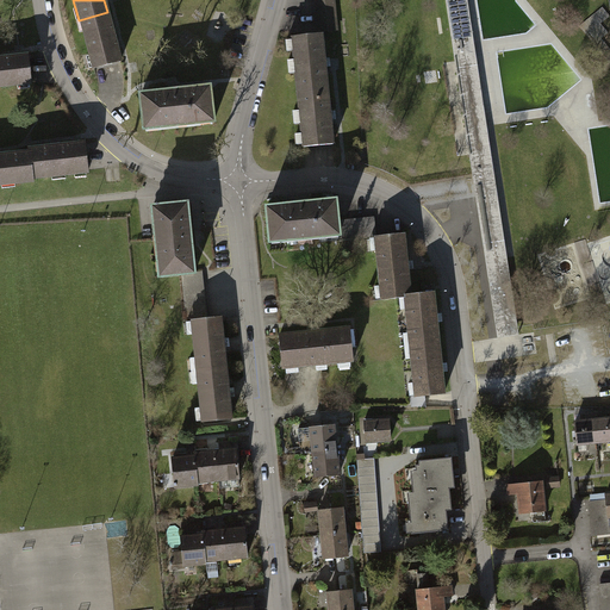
[(338,32),(335,0),(312,0),(317,35),(324,35),(338,32)]
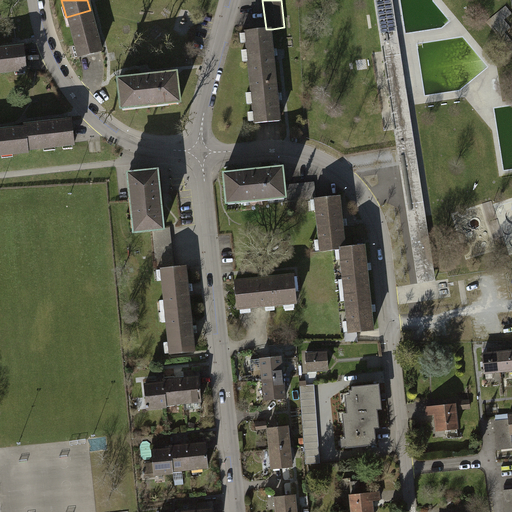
[(418,283),(436,281),(426,216),(424,202),(393,0),(374,0),(397,147),(400,165),(406,204),(418,283)]
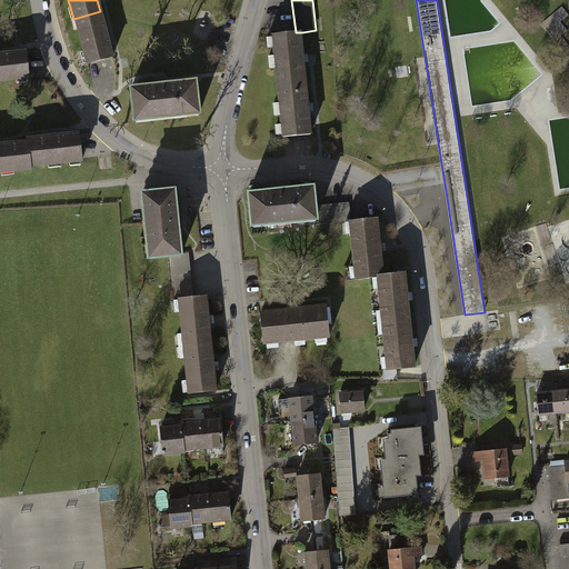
[(545,19),(550,29),(568,19),(568,13),(566,8),(545,19)]
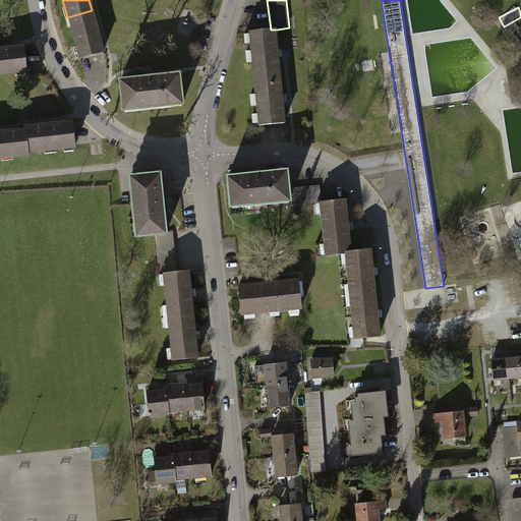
[(77,59),(103,53),(92,10),(67,17),(77,59)]
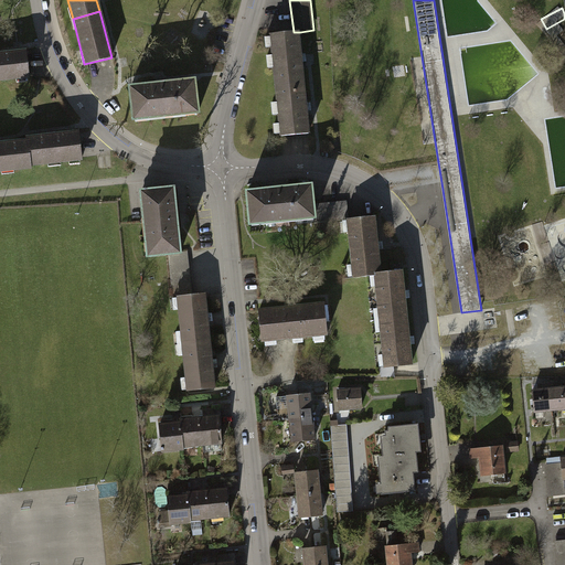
[(274,83),(305,80),(300,32),(294,32),(269,34),(274,83)]
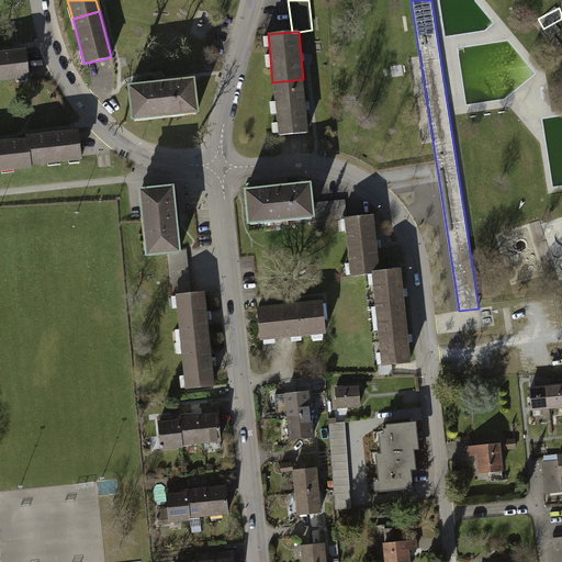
[(0,82),(27,80),(25,52),(0,54),(0,82)]
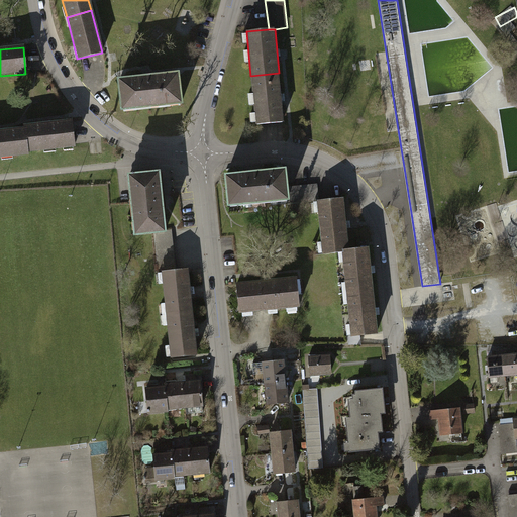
[(279,73),(250,76),(255,124),(283,122),(279,73)]
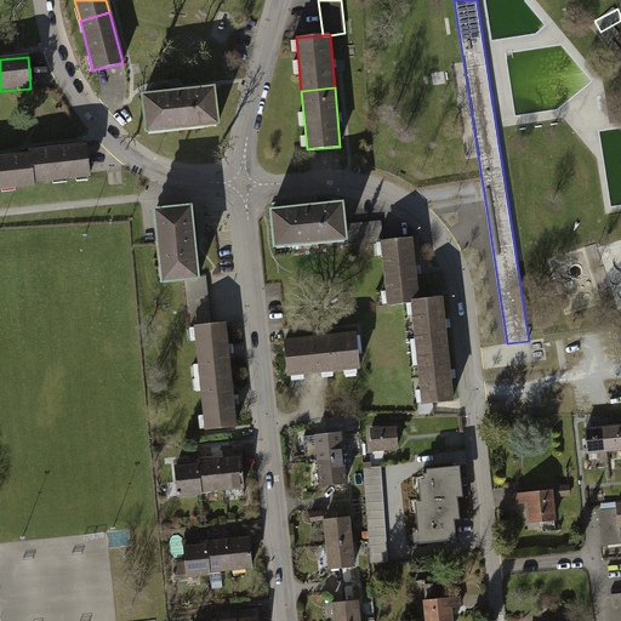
[(217,129),(212,89),(137,97),(142,136),(217,129)]
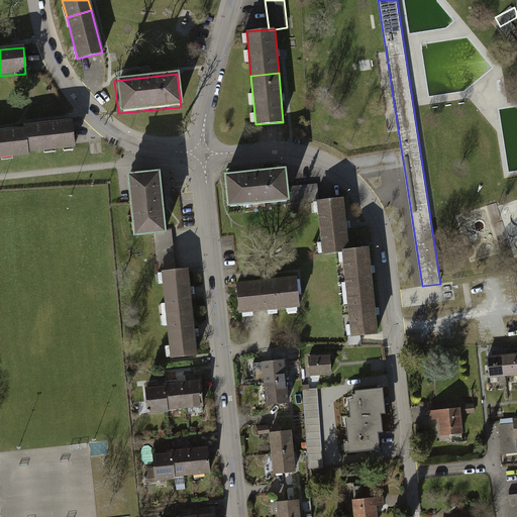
[(74,149),(70,122),(22,127),(23,129),(25,154),(74,149)]
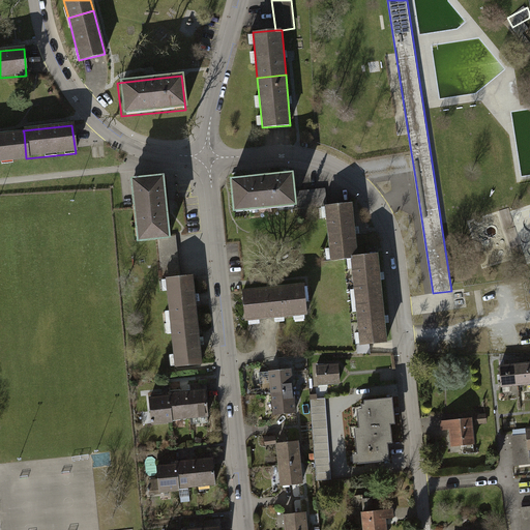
[(26,158),(24,133),(0,135),(0,164),(27,162),(26,158)]
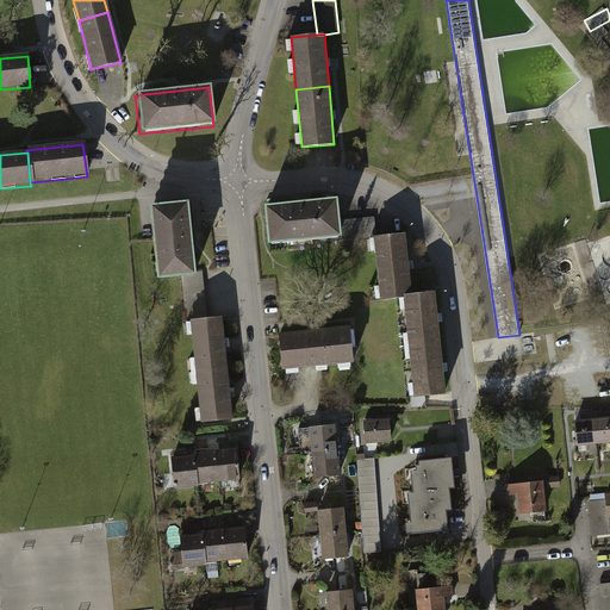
[(338,223),(336,200),(265,207),(268,243),(375,232),(374,219),(338,223)]
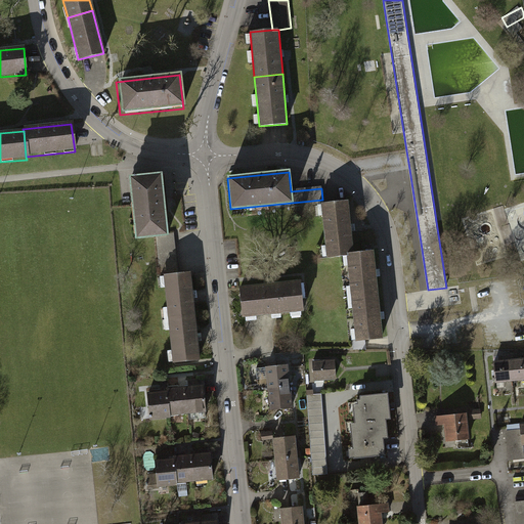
[(166,236),(160,175),(127,178),(133,239),(166,236)]
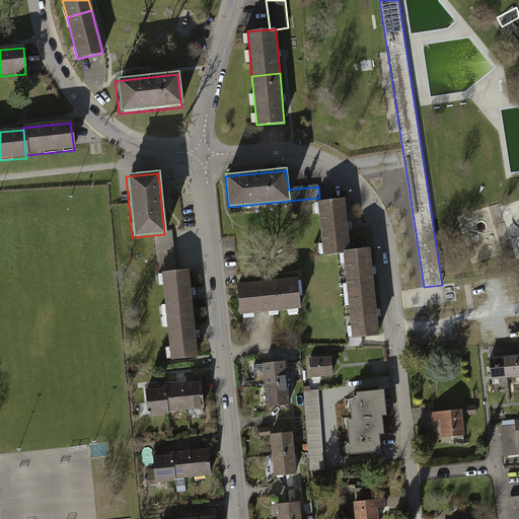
[(348,252),(343,201),(315,203),(320,255),(343,253),(348,252)]
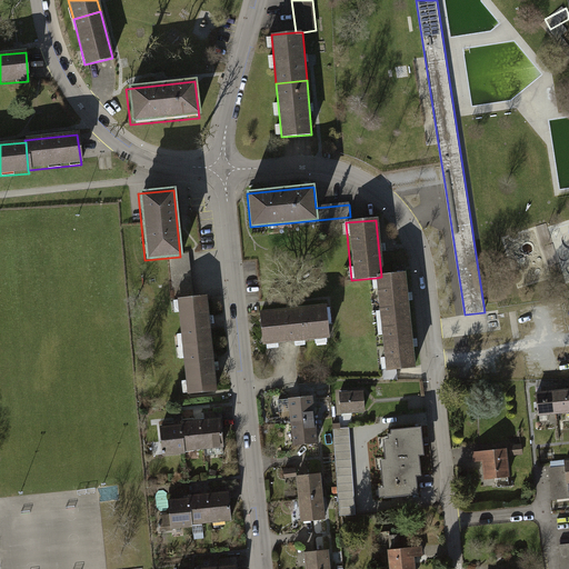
[(379,325),(409,321),(405,275),(381,277),(376,278),(379,325)]
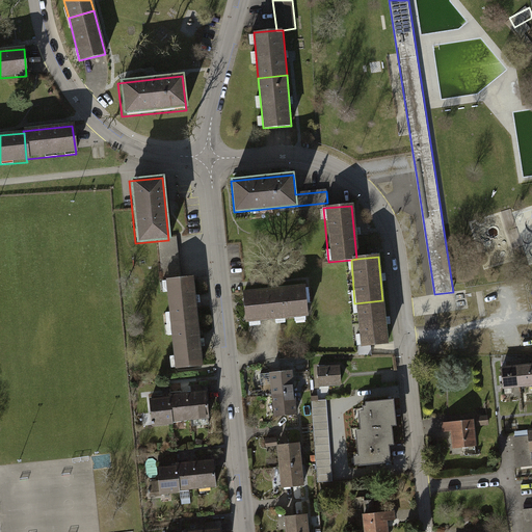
[(169,325),(195,322),(191,278),(165,282),(169,325)]
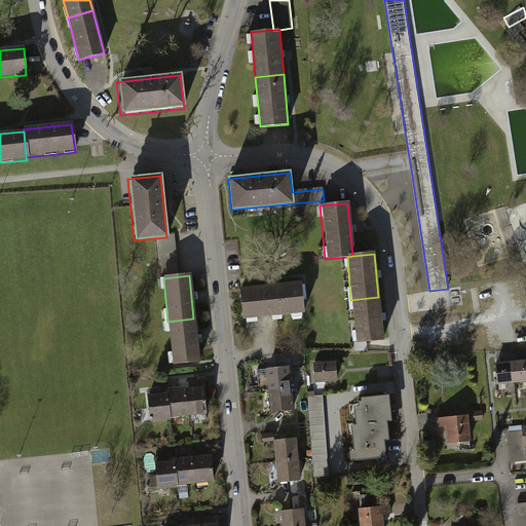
[(304,313),(301,285),(240,291),(242,320),(304,313)]
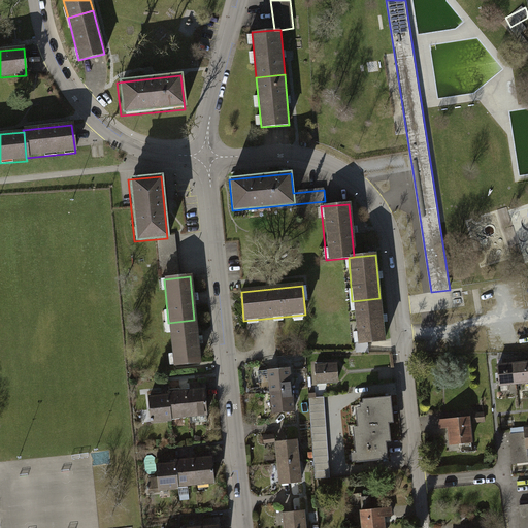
[(380,298),(352,301),(356,344),(384,342),(380,298)]
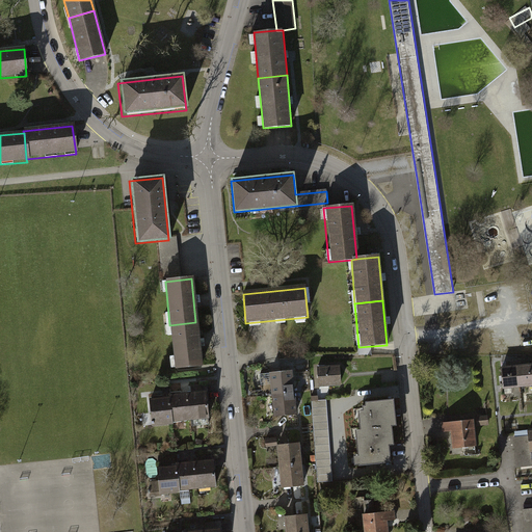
[(174,369),(200,367),(195,322),(169,325),(174,369)]
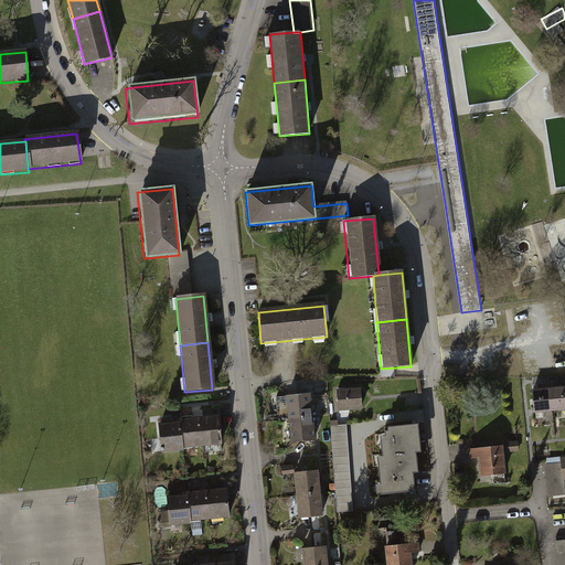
[(564,387),(551,390),(553,409),(564,407),(564,387)]
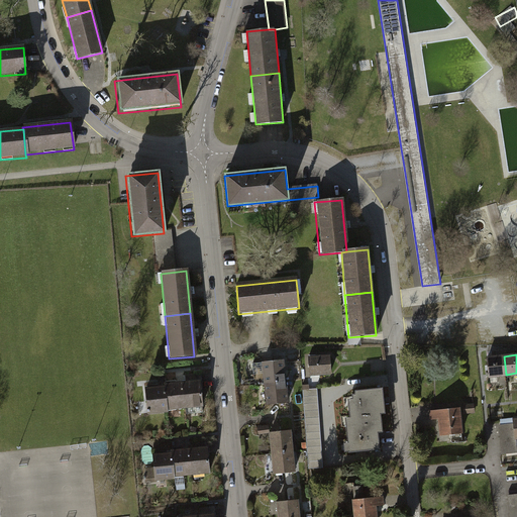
[(329,356),(308,358),(309,377),(331,375),(329,356)]
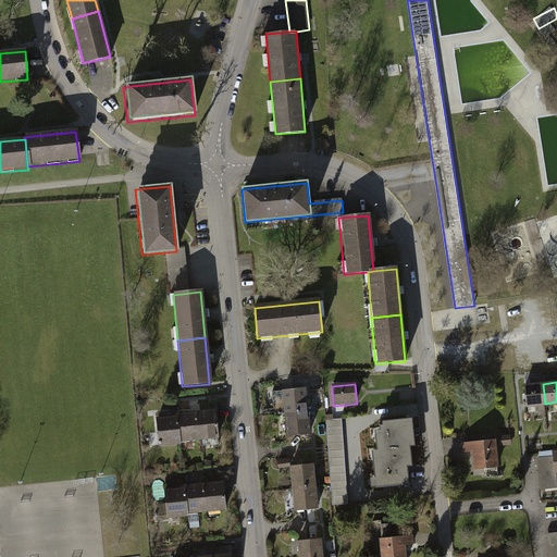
[(545,404),(543,384),(525,385),(528,406),(545,404)]
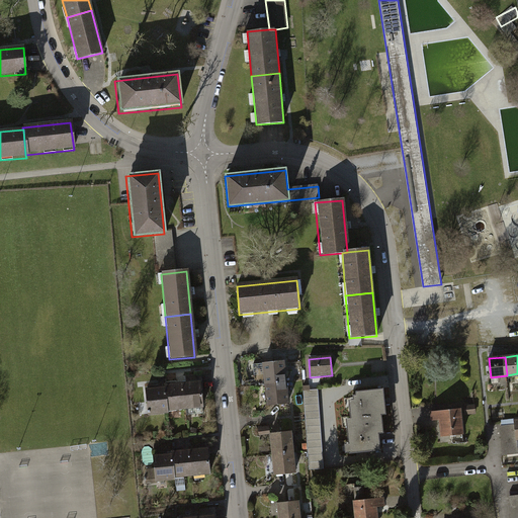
[(263,385),(286,383),(284,362),(260,364),(263,385)]
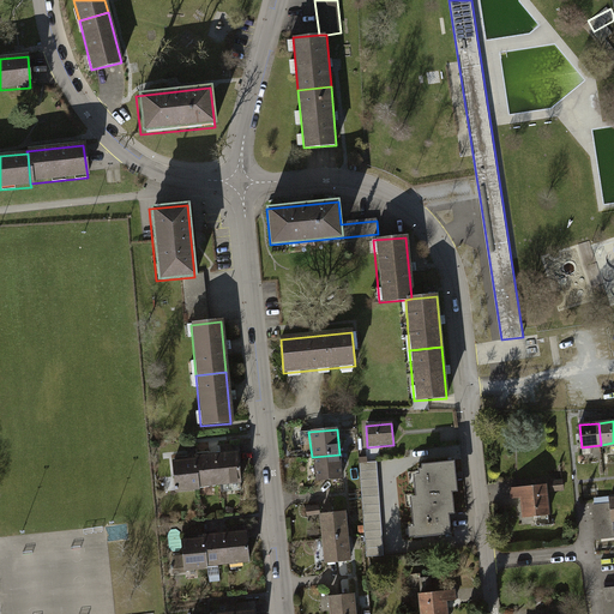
[(215,456),(218,487),(241,485),(238,453),(215,456)]
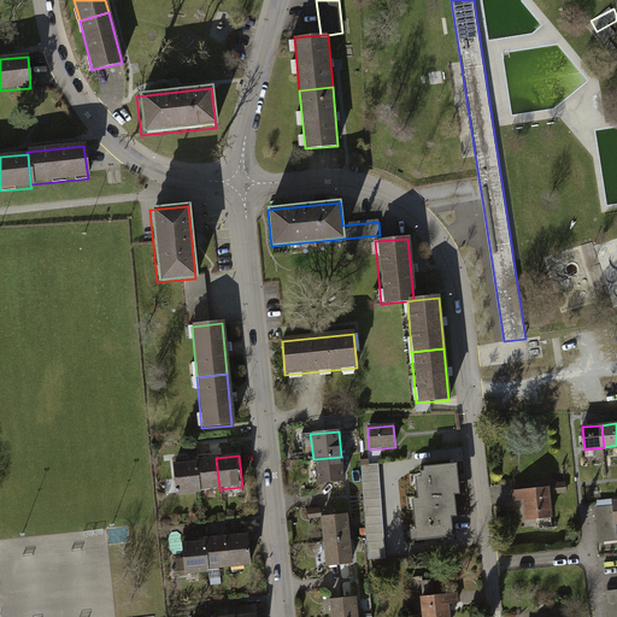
[(316,485),(345,482),(341,457),(313,459),(316,485)]
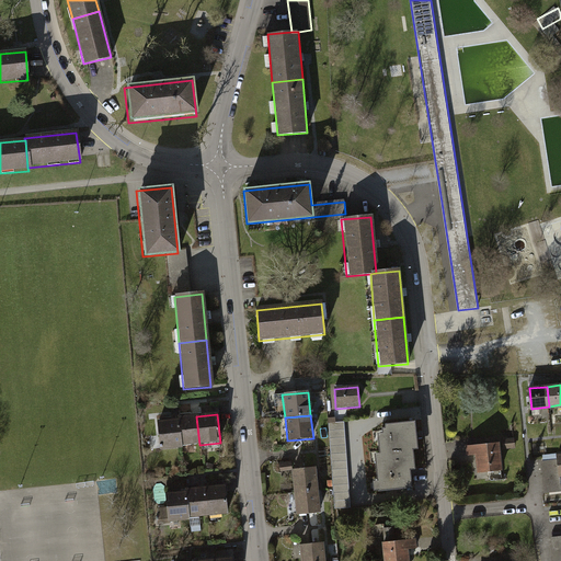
[(199,445),(196,416),(176,419),(176,420),(180,447),(199,445)]
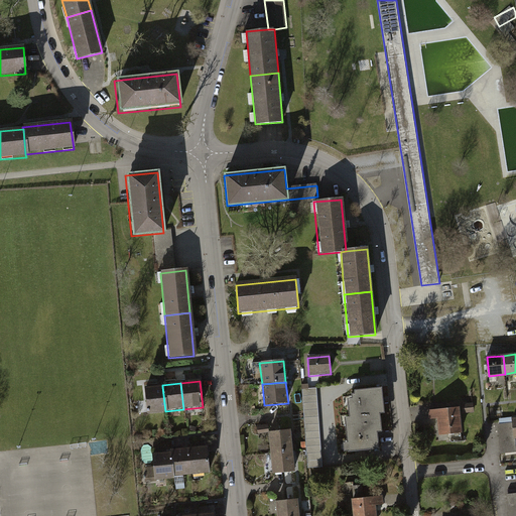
[(165,411),(162,386),(144,388),(147,415),(165,413),(165,411)]
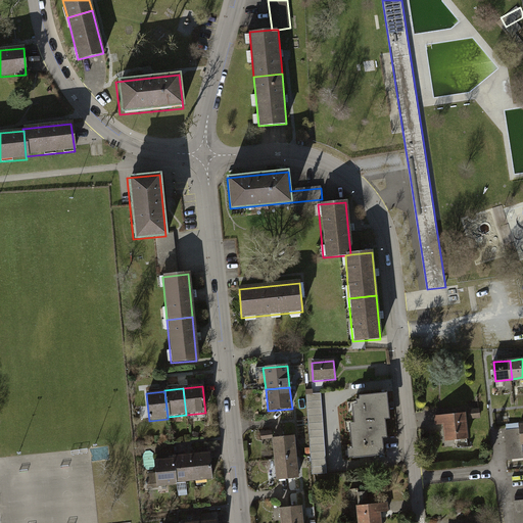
[(321,392),(306,393),(313,473),(328,472),(321,392)]
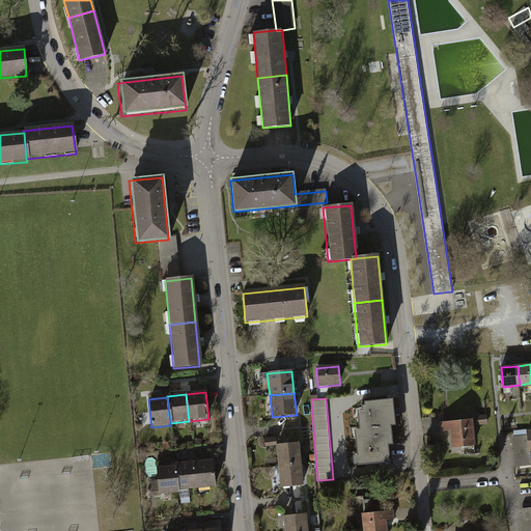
[(360,428),(391,425),(390,416),(395,416),(393,398),(365,401),(365,404),(362,406),(363,410),(359,410),(360,428)]
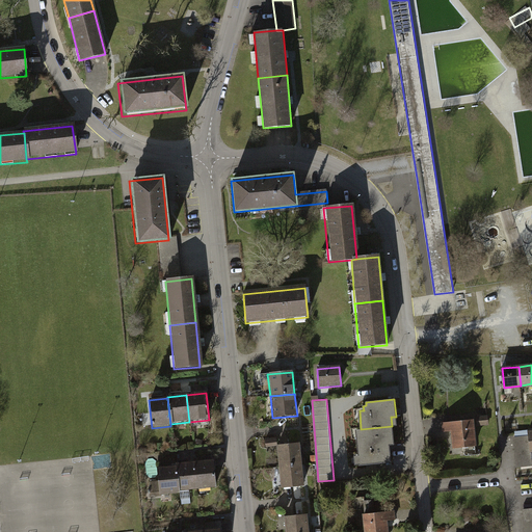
[(487,416),(477,417),(478,425),(488,424),(487,416)]
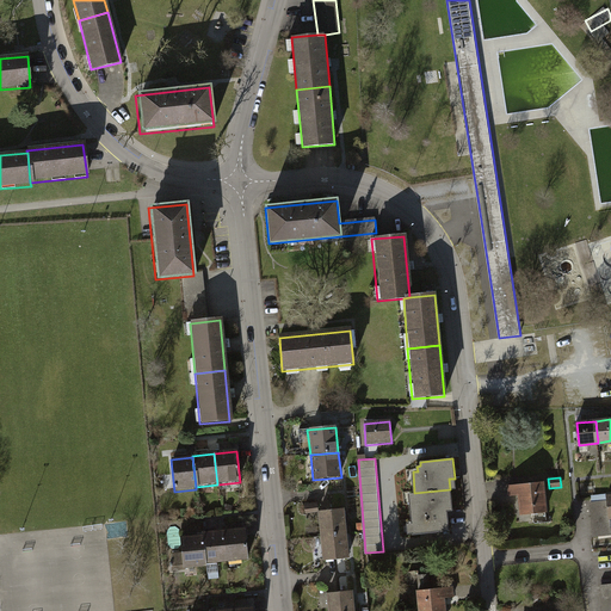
[(543,482),(508,486),(510,495),(520,494),(522,514),(545,512),(543,482)]
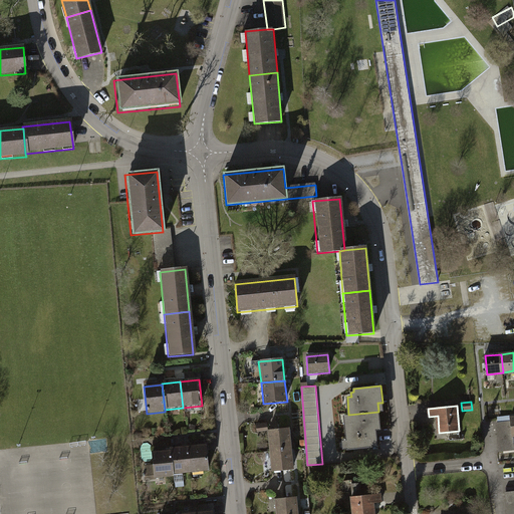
[(378,412),(348,415),(344,416),(347,441),(342,441),(343,450),(377,446),(375,422),(379,422),(378,412)]
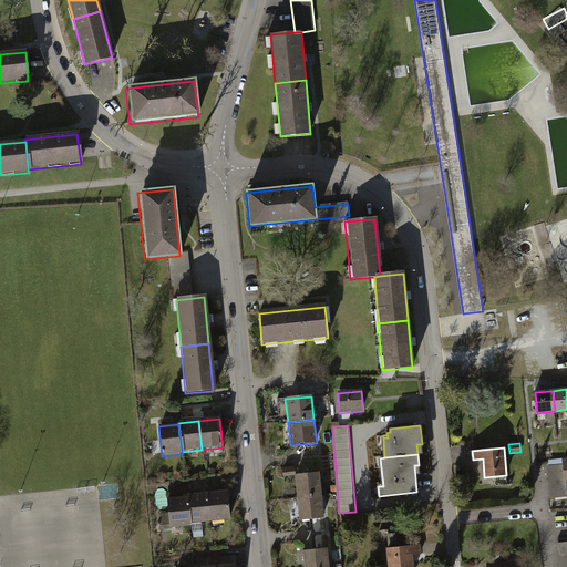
[(548,466),(552,498),(566,496),(566,493),(566,481),(564,464),(548,466)]
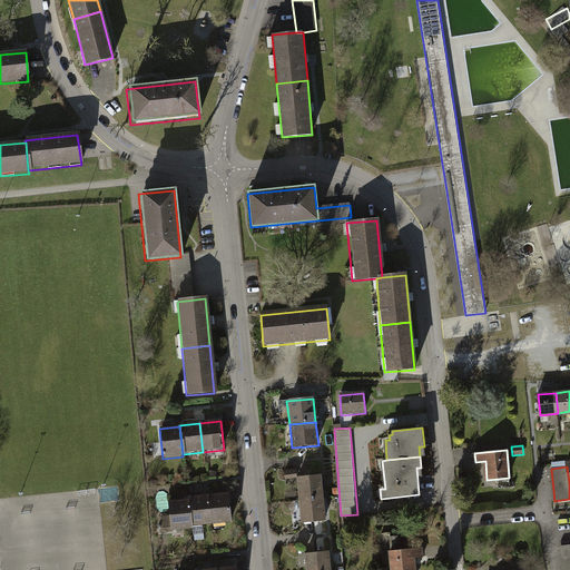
[(296,479),(298,500),(323,498),(321,475),(300,478),(298,471),(284,472),(285,480),(296,479)]
